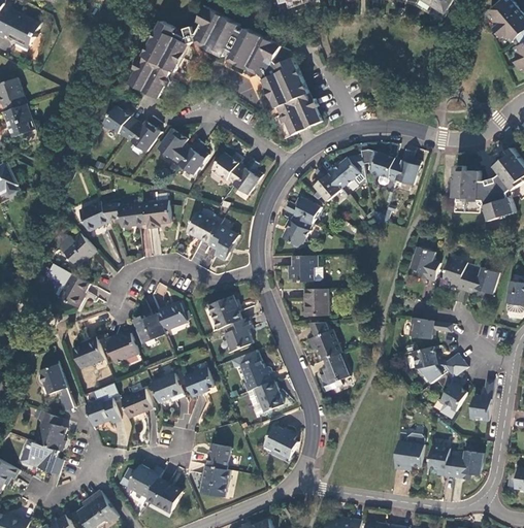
[(441,19),(452,0),(277,0),(280,3),(287,1),(292,17),(322,6),(319,0),(405,0),(415,3),(441,19)]
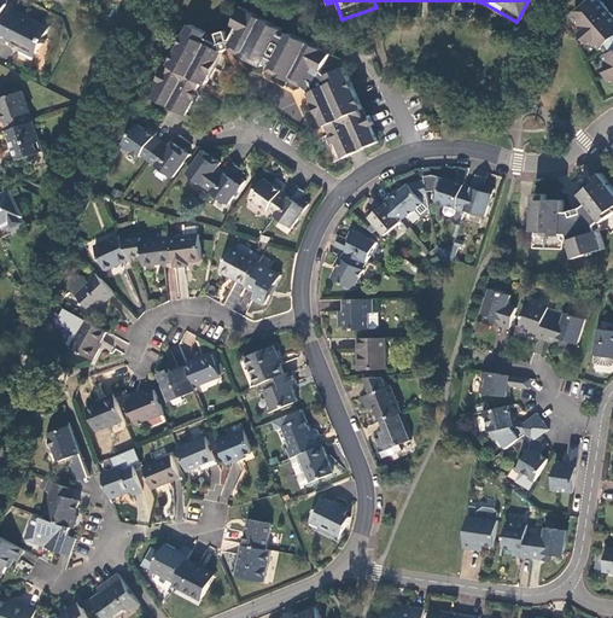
[(597,0),(582,0),(584,1),(570,15),(579,24),(578,27),(593,45),(595,44),(600,48),(602,46),(606,52),(603,54),(606,60),(603,62),(612,83),(612,17),(612,15),(612,12),(612,7),(612,6),(608,3),(603,6),(597,0)]
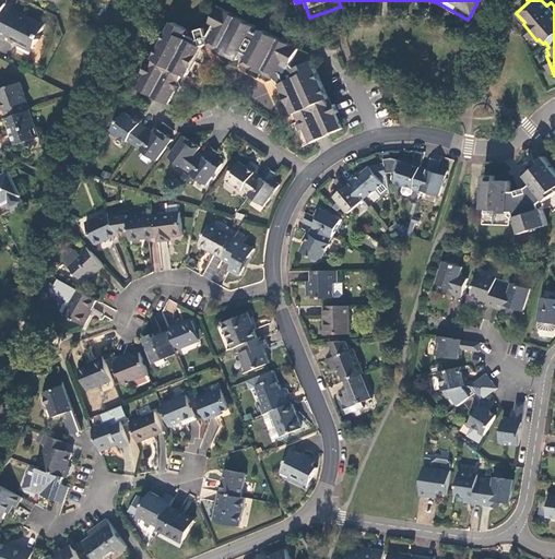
[(137,88),(166,104),(174,88),(177,91),(199,46),(208,44),(271,78),(279,84),(299,129),(302,128),(308,142),(339,128),(332,114),(334,111),(331,104),(329,105),(308,61),(293,68),(292,64),(294,63),(300,50),(213,6),(205,20),(209,22),(207,27),(202,28),(201,27),(193,30),(193,31),(189,32),(169,22),(148,66),(144,64),(141,72),(143,73),(137,88)]
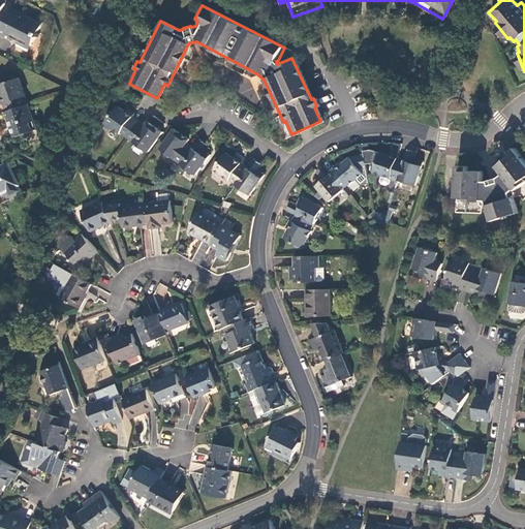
[(3,18),(0,24),(0,37),(2,38),(4,33),(16,39),(12,45),(25,51),(38,25),(7,8),(3,18)]
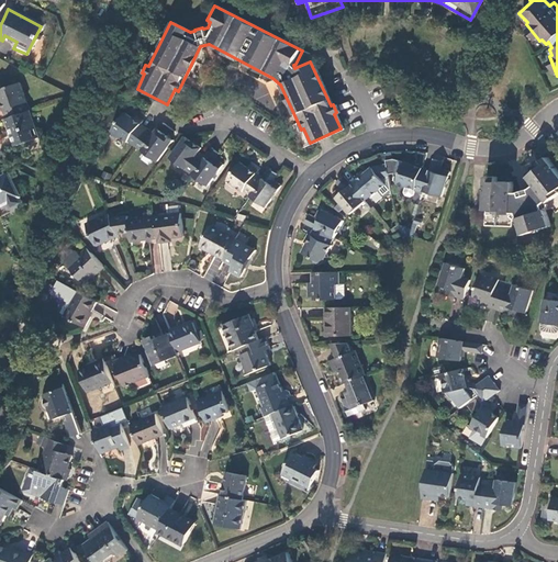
[(0,112),(2,119),(25,111),(14,79),(0,83),(0,112)]
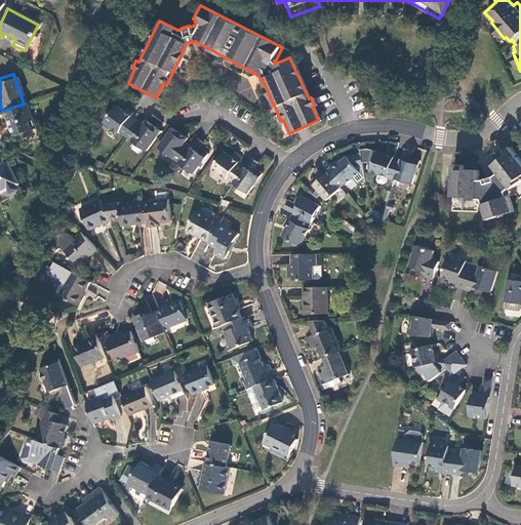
[(2,111),(11,136),(33,129),(24,104),(2,111)]
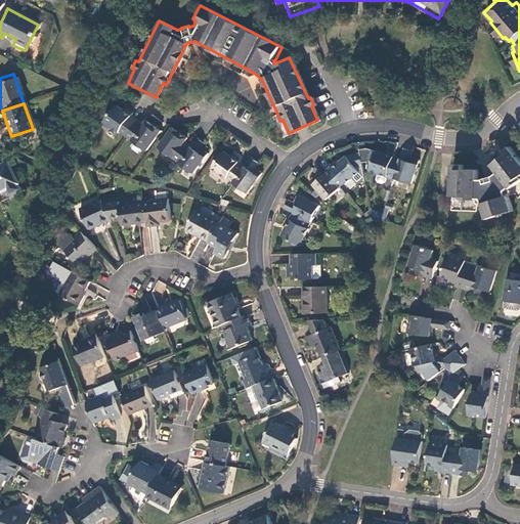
[(121,111),(114,105),(107,115),(103,115),(101,118),(102,126),(106,128),(111,128),(117,132),(118,131),(123,135),(134,120),(128,116),(130,113),(123,107),(121,111)]
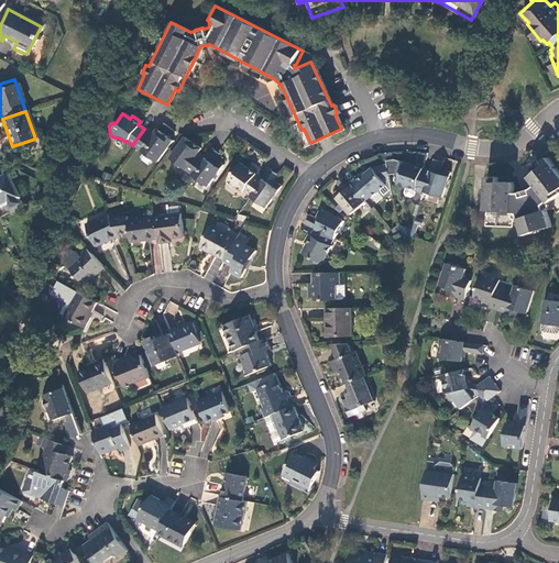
[(144,129),(132,145),(154,161),(170,140),(154,129),(151,133),(144,129)]
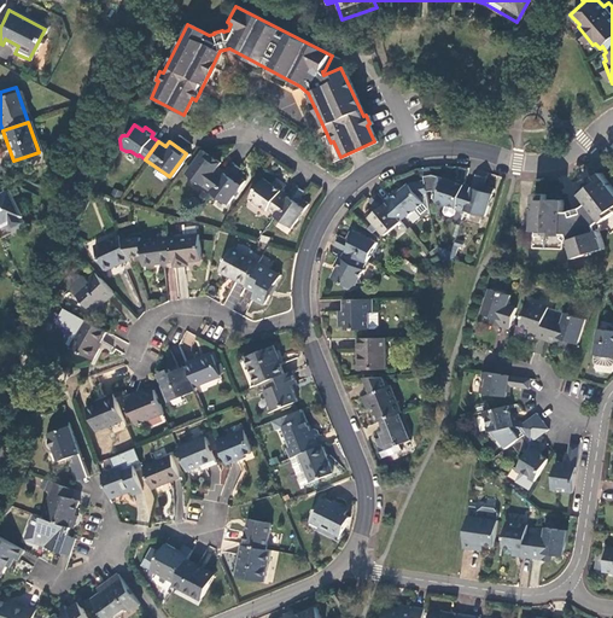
[(197,155),(184,173),(208,191),(225,168),(208,156),(204,159),(197,155)]
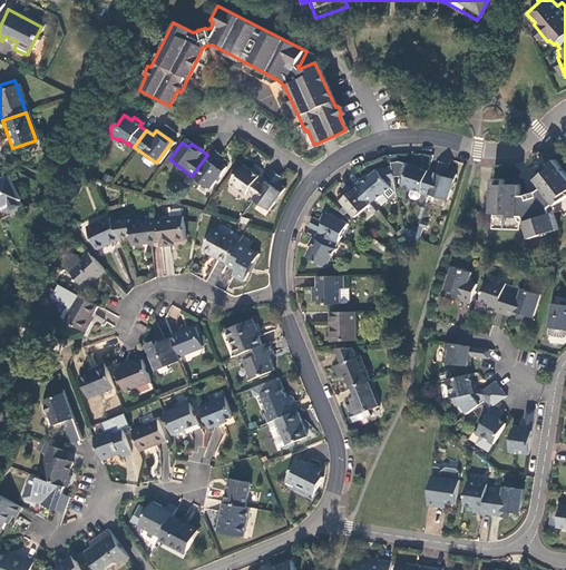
[(192,176),(192,177),(207,188),(223,166),(215,160),(218,155),(212,149),(207,155),(192,176)]
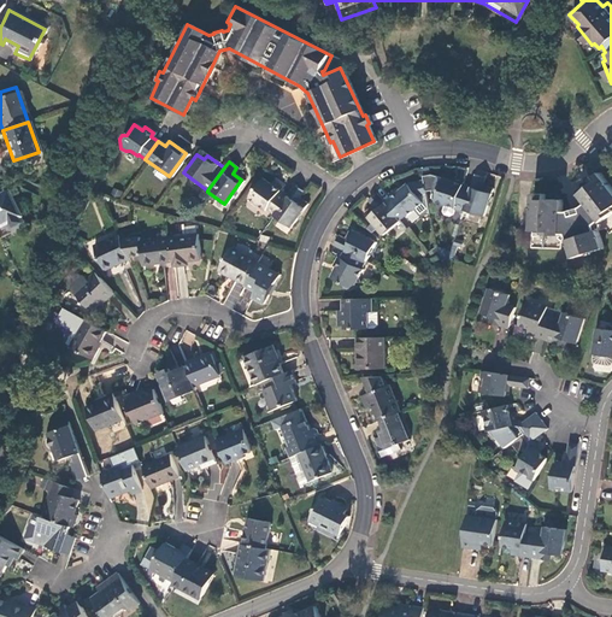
[(542,193),(530,193),(528,247),(557,248),(558,242),(565,240),(570,257),(600,247),(595,230),(602,228),(606,233),(611,228),(611,192),(595,171),(587,180),(589,183),(576,194),(582,203),(580,206),(564,211),(559,210),(559,199),(542,199),(542,193)]
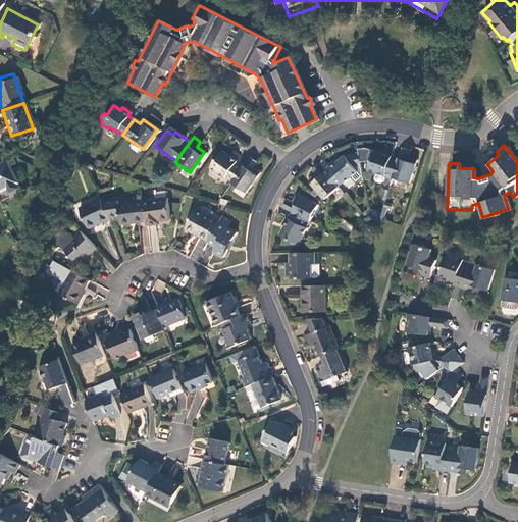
[(408,150),(400,148),(396,158),(391,176),(407,181),(414,159),(406,156),(408,150)]
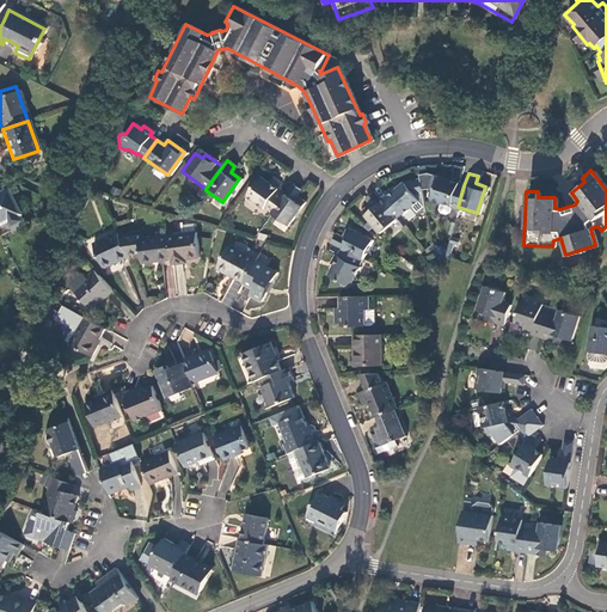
[(436,176),(429,199),(449,204),(448,207),(457,209),(458,207),(464,185),(457,182),(458,178),(448,176),(447,179),(436,176)]
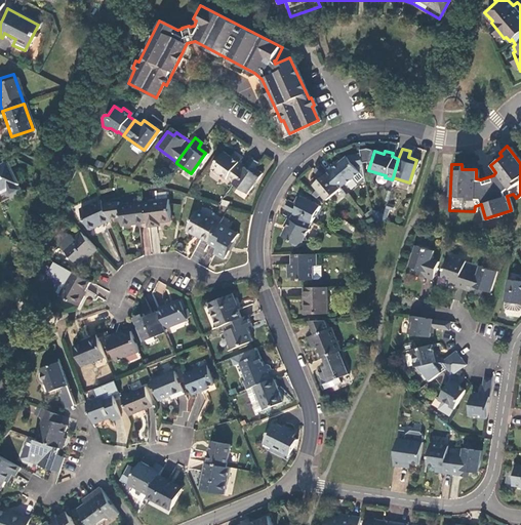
[(222,152),(210,168),(225,178),(226,176),(232,182),(243,166),(236,161),(238,159),(232,154),(230,157),(222,152)]
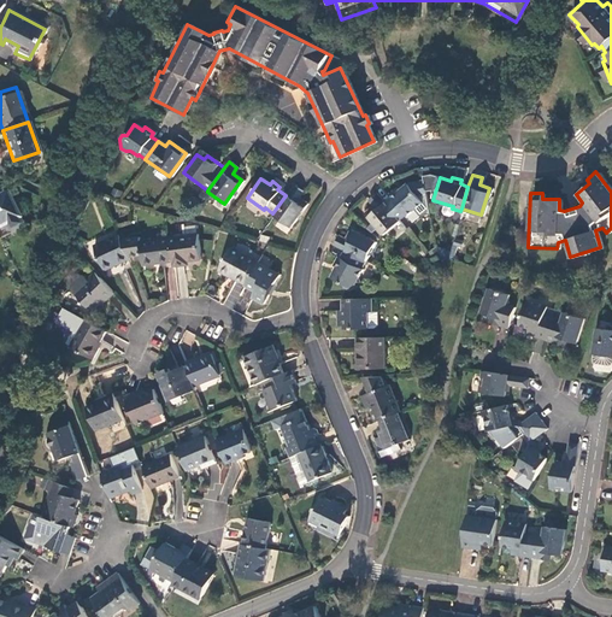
[(388,197),(381,203),(395,219),(402,213),(404,216),(419,203),(404,183),(395,191),(393,187),(386,194),(388,197)]
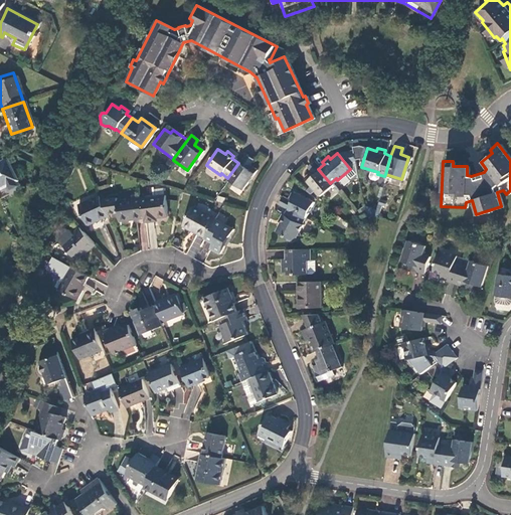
[(227,178),(226,179),(240,189),(254,170),(247,164),(250,159),(244,154),(238,163),(227,178)]
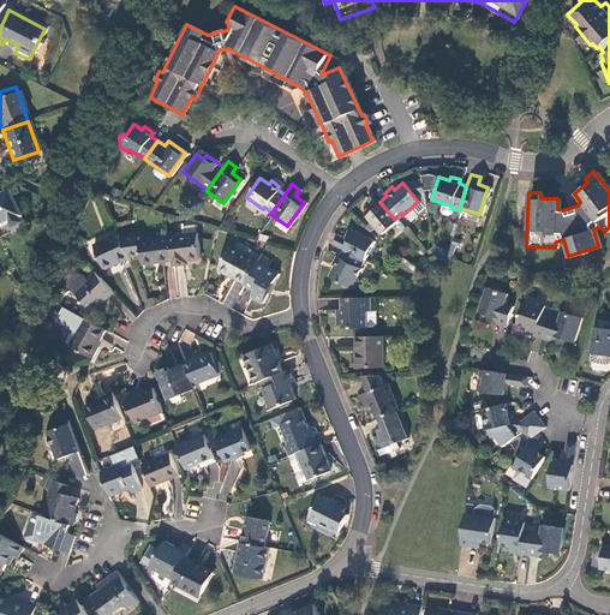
[(6,190),(0,192),(0,225),(6,222),(10,227),(21,222),(17,216),(18,215),(6,190)]
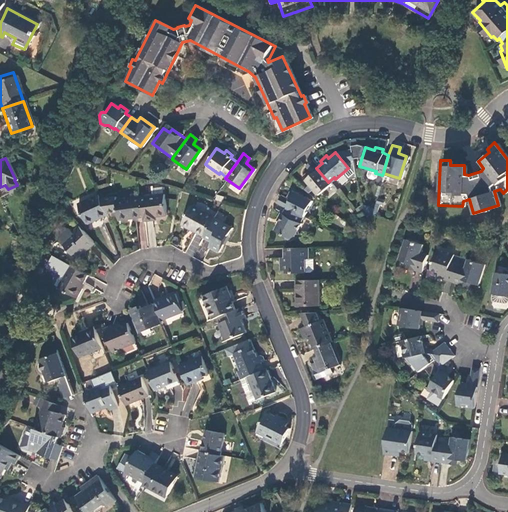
[(310,160),(303,165),(307,170),(300,176),(316,194),(329,183),(328,182),(316,168),(310,160)]
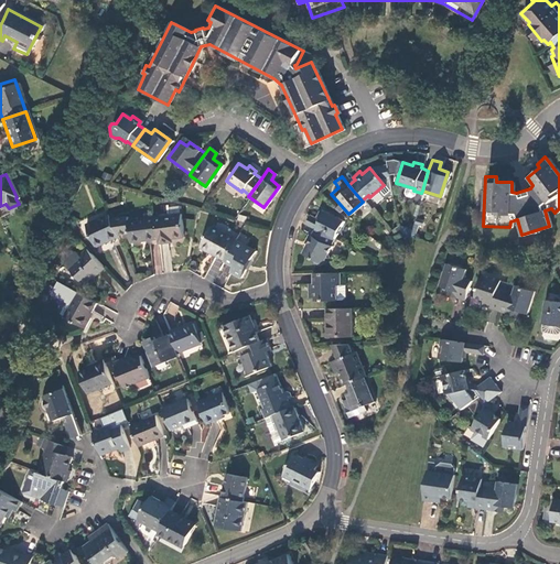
[(307,215),(303,224),(313,228),(331,238),(333,238),(341,221),(318,209),(313,218),(307,215)]
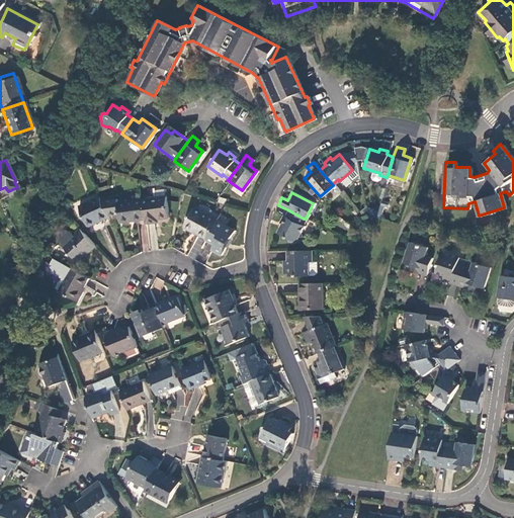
[(97,196),(76,206),(86,227),(106,218),(105,214),(99,201),(97,196)]
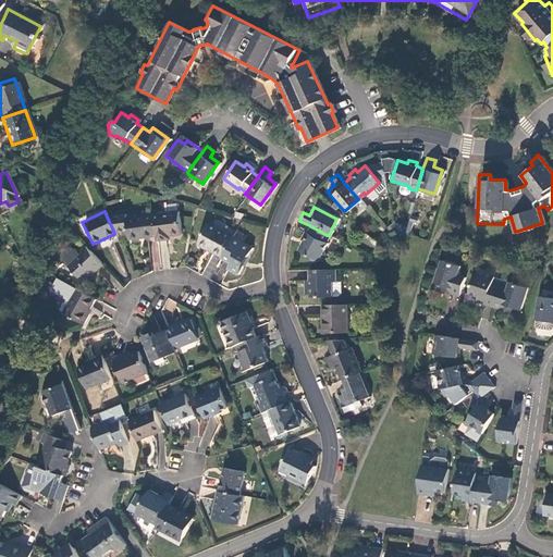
[(176,211),(150,214),(154,235),(154,240),(164,239),(163,236),(180,234),(176,211)]
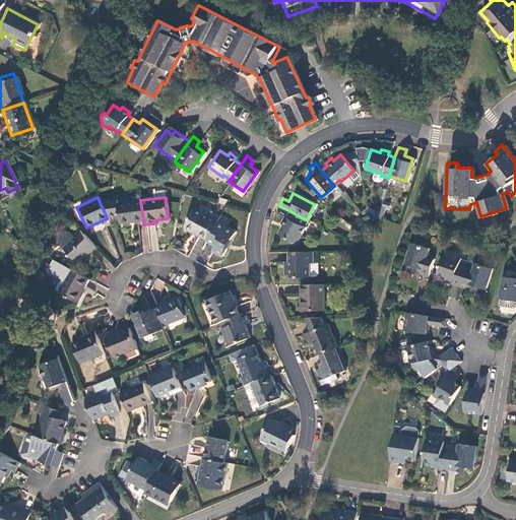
[(100,202),(106,215),(117,215),(118,223),(143,219),(140,200),(116,203),(115,199),(100,202)]
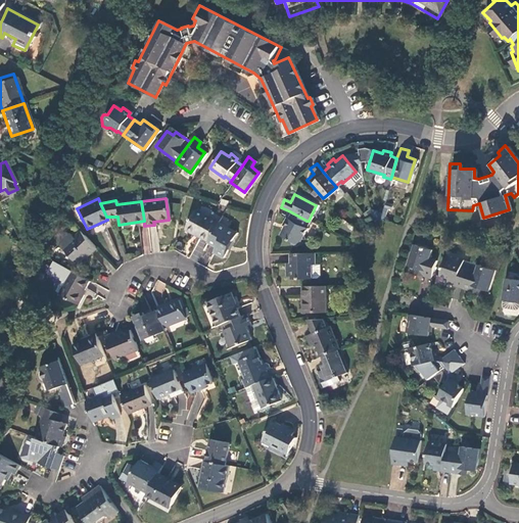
[(193,209),(184,228),(198,236),(197,237),(205,241),(216,223),(216,222),(193,209)]
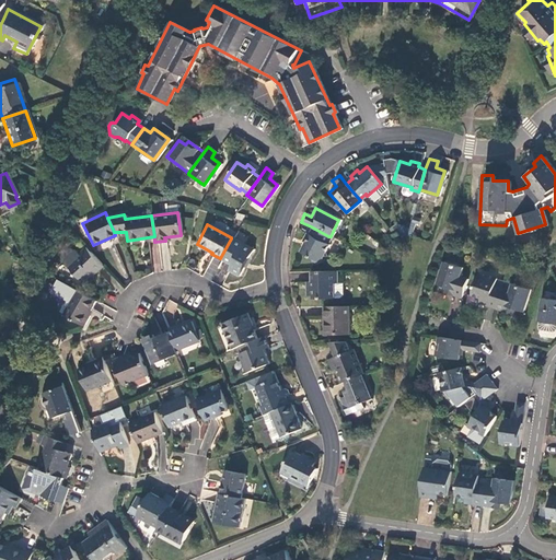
[(303,242),(299,252),(309,256),(310,260),(314,263),(322,259),(324,255),(323,252),(326,244),(325,243),(328,236),(311,226),(308,234),(304,232),(300,241),(303,242)]
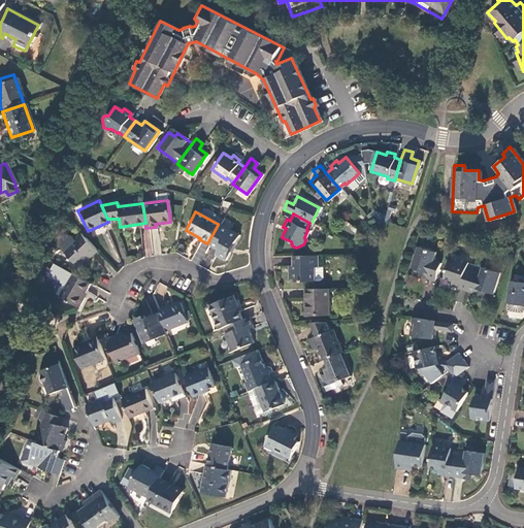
[(237,235),(218,225),(207,243),(207,244),(217,250),(214,255),(224,260),(237,235)]
